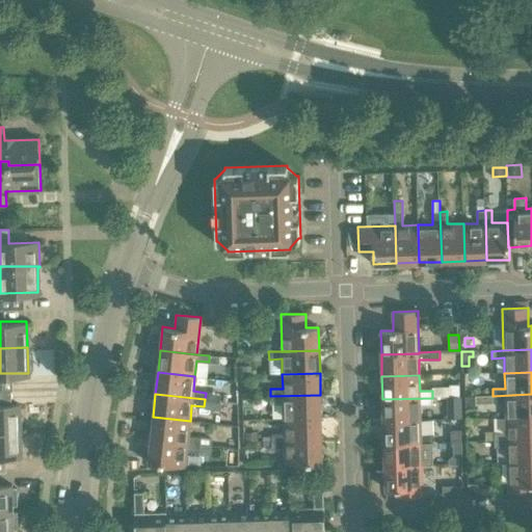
[(531,394),(493,396),(493,402),(505,402),(506,417),(531,416),(531,394)]
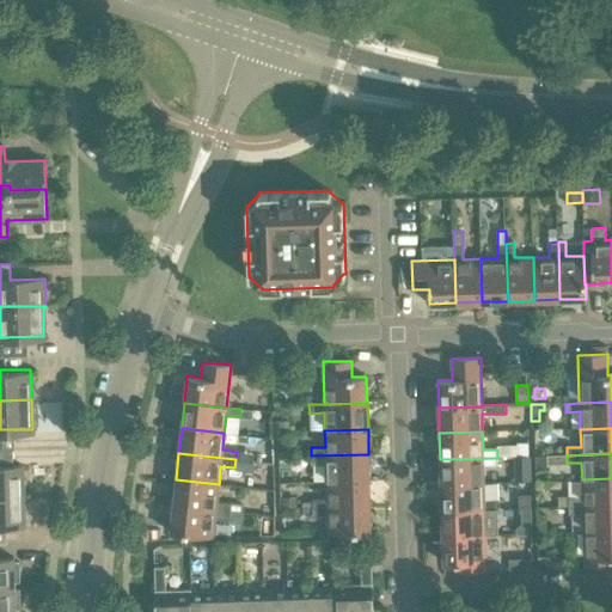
[(326,481),(369,479),(368,454),(311,456),(312,464),(325,464),(326,481)]
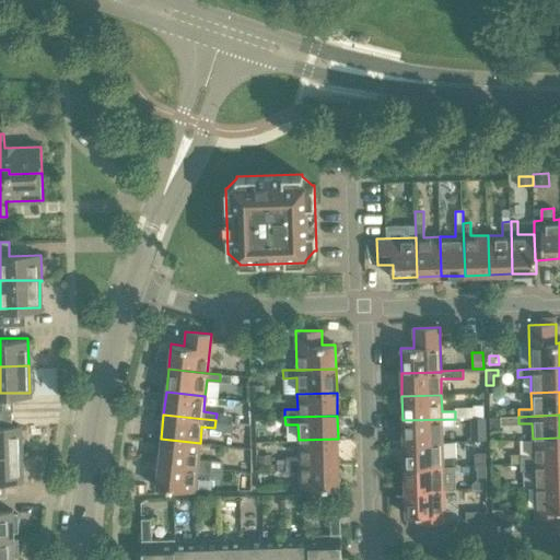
[(502,417),(490,418),(490,430),(502,430),(502,417)]
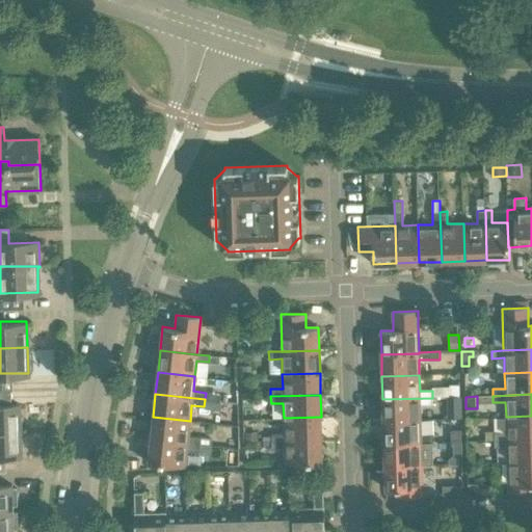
[(459,397),(447,397),(447,418),(459,418),(459,397)]
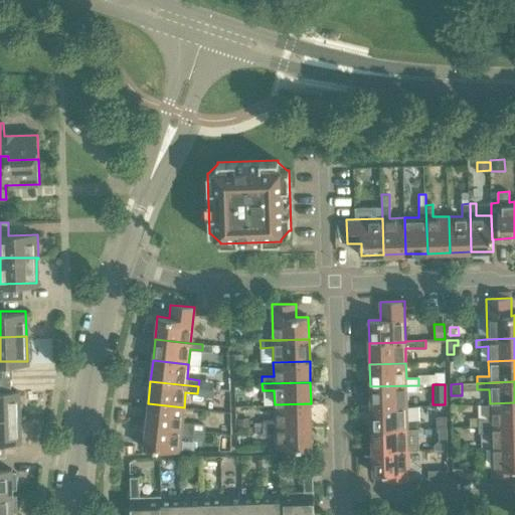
[(370,386),(371,407),(407,406),(406,391),(418,391),(418,385),(370,386)]
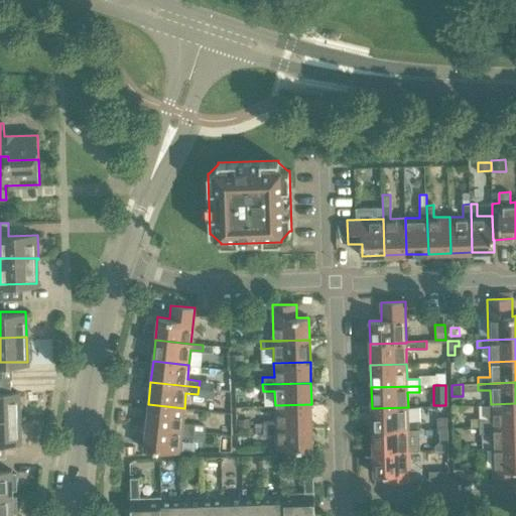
[(0,416),(19,416),(18,390),(0,390),(0,416)]
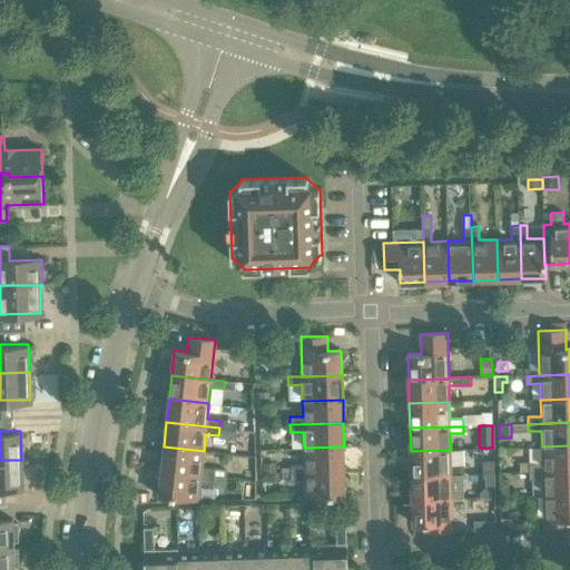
[(569,445),(542,446),(542,462),(530,463),(530,471),(569,470),(569,445)]
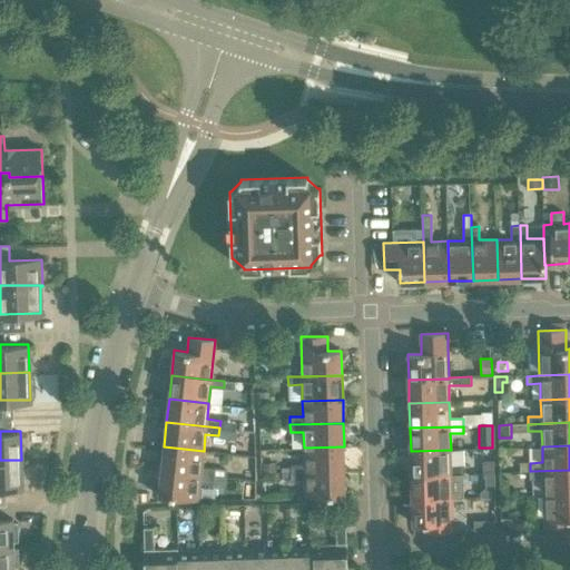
[(202,467),(204,451),(164,446),(161,470),(214,477),(215,468),(202,467)]
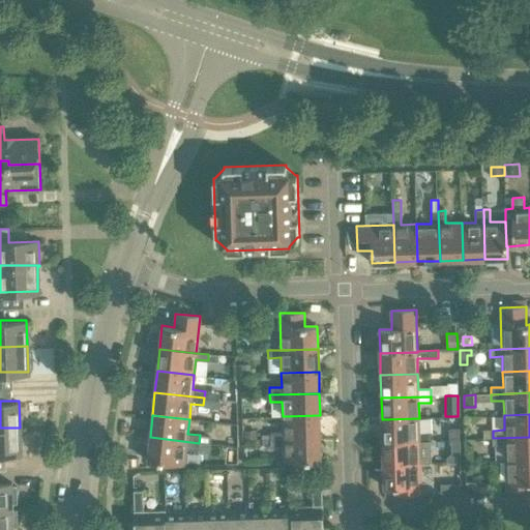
[(321,438),(320,430),(320,415),(283,416),(283,431),(270,432),(271,439),(321,438)]
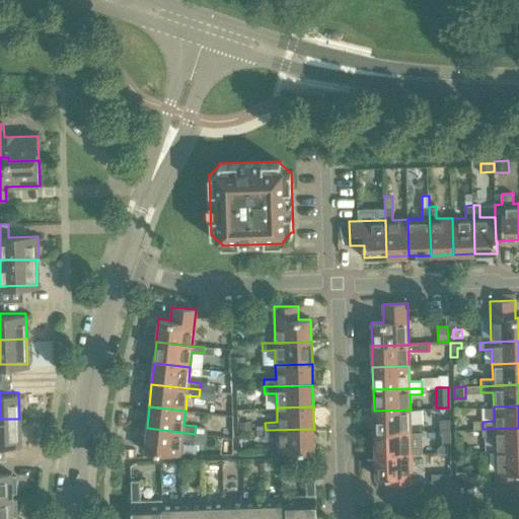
[(374,411),(374,432),(424,431),(424,424),(411,424),(411,410),(374,411)]
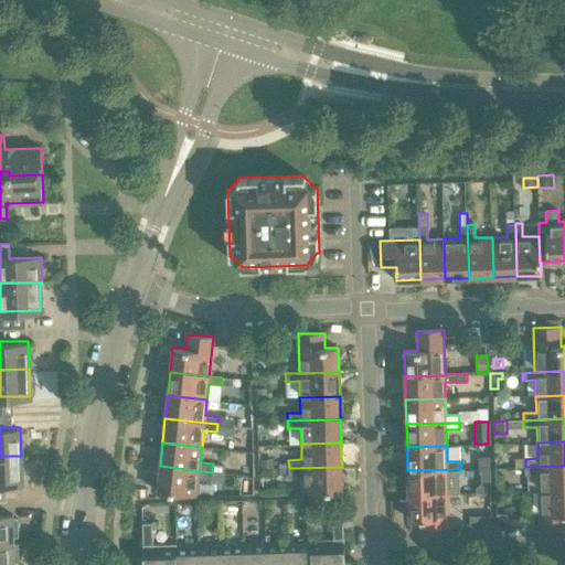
[(21,456),(0,456),(0,484),(22,484),(21,456)]
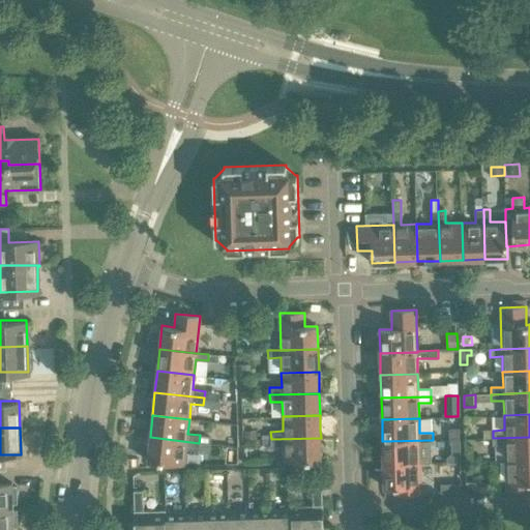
[(459,439),(459,429),(448,429),(448,439),(459,439)]
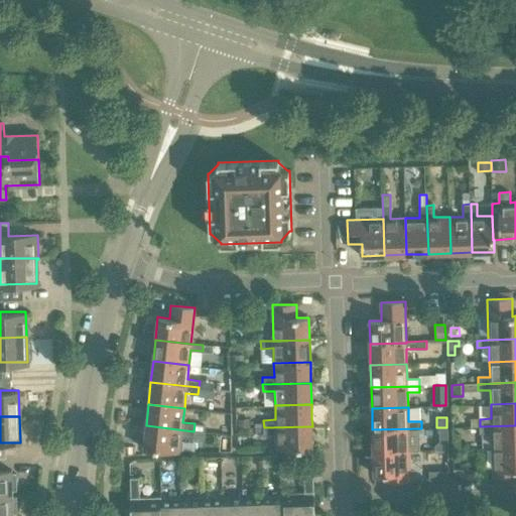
[(239,427),(250,426),(250,419),(239,419),(239,427)]
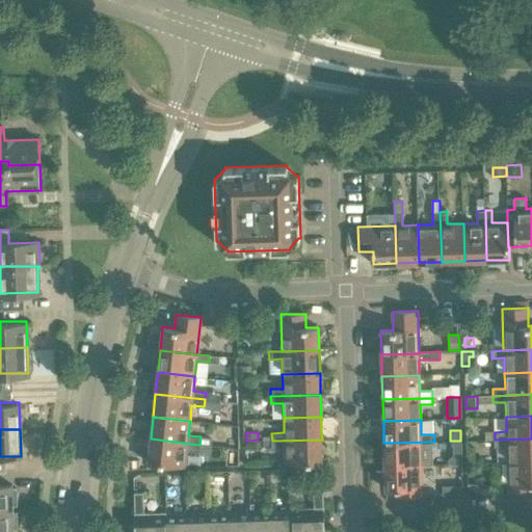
[(200,452),(200,445),(151,439),(149,462),(185,466),(187,450),(200,452)]
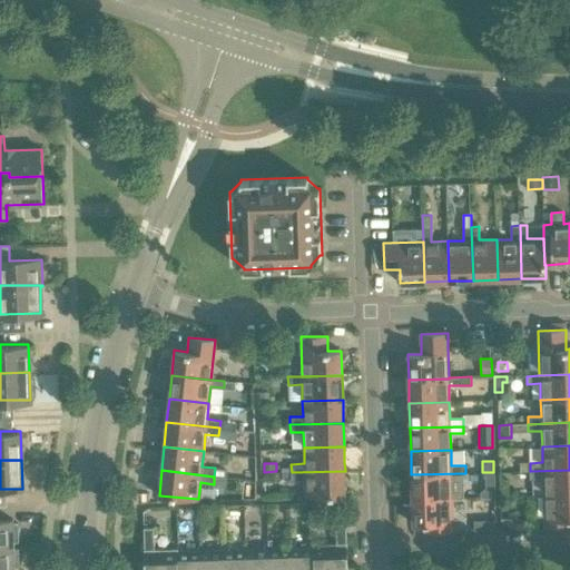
[(543,479),(543,495),(569,493),(569,470),(530,471),(521,472),(521,479),(543,479)]
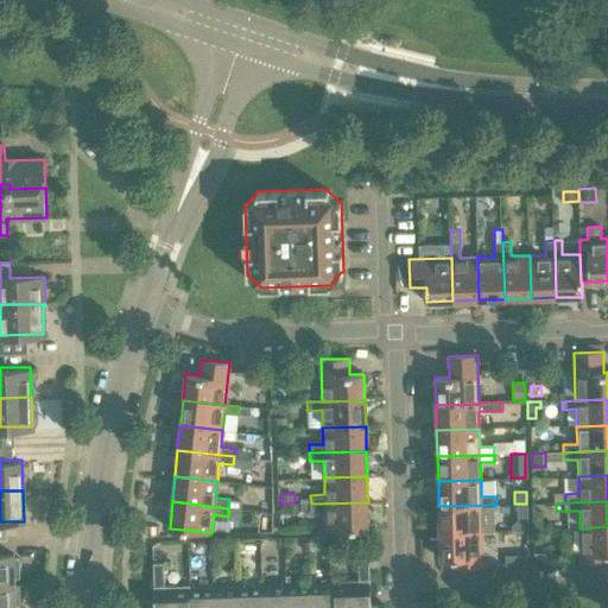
[(325,530),(368,529),(368,502),(311,504),(311,512),(325,512),(325,530)]
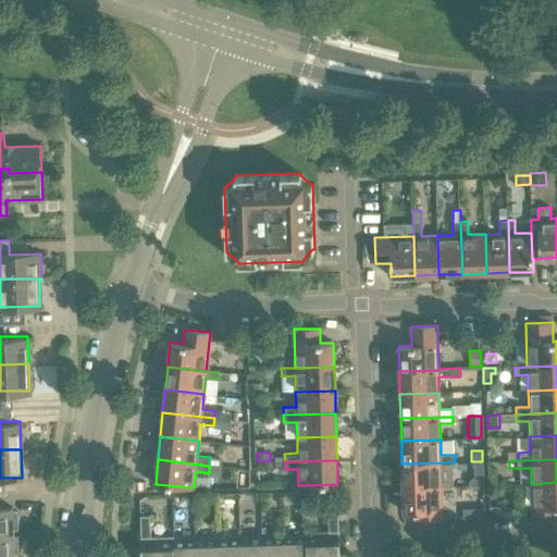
[(470,481),(470,485),(484,485),(483,461),(474,462),(474,477),(470,481)]
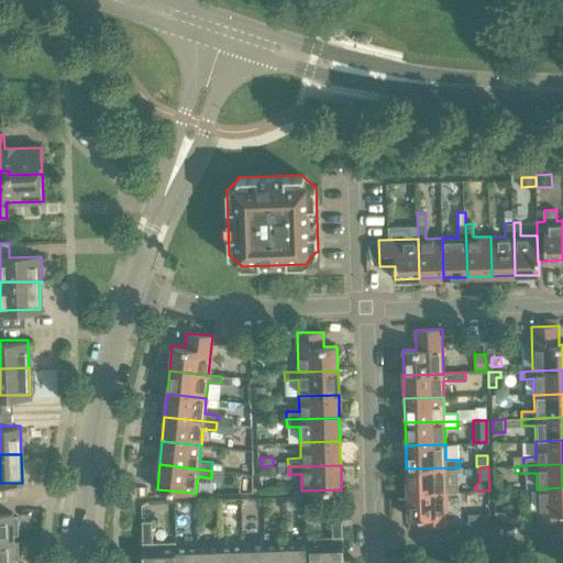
[(406,468),(407,493),(446,492),(445,475),(460,475),(460,467),(406,468)]
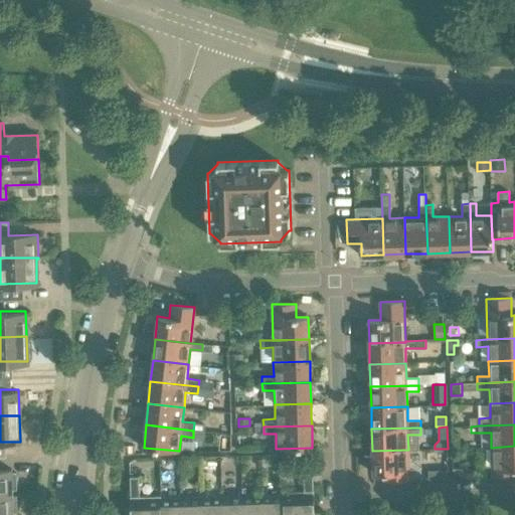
[(514,446),(491,448),(492,477),(514,476),(514,446)]
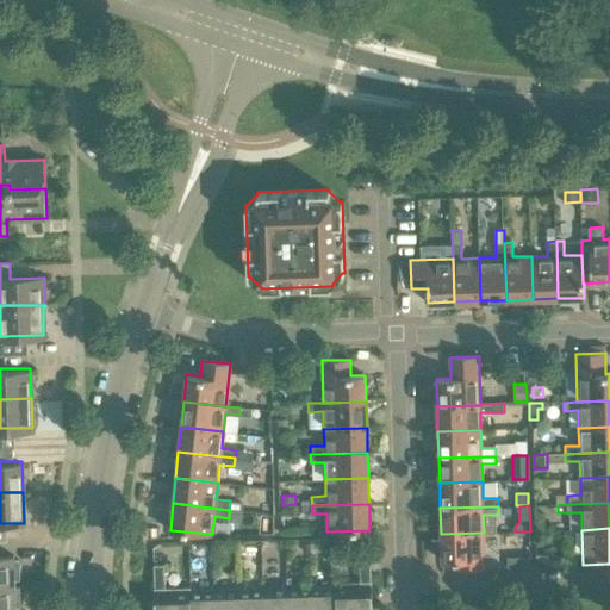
[(485,568),(484,533),(441,534),(442,560),(456,560),(456,570),(485,568)]
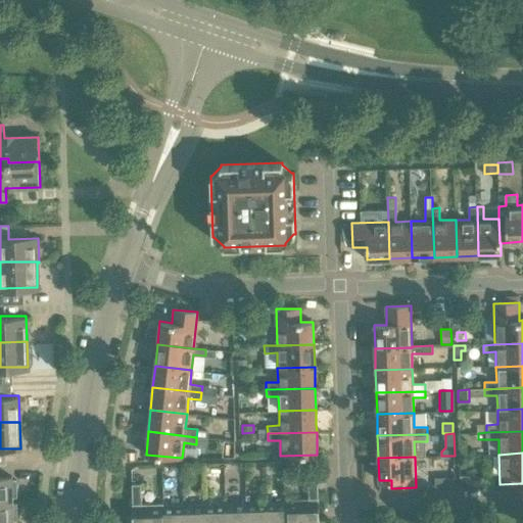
[(0,500),(12,500),(12,476),(0,475),(0,500)]
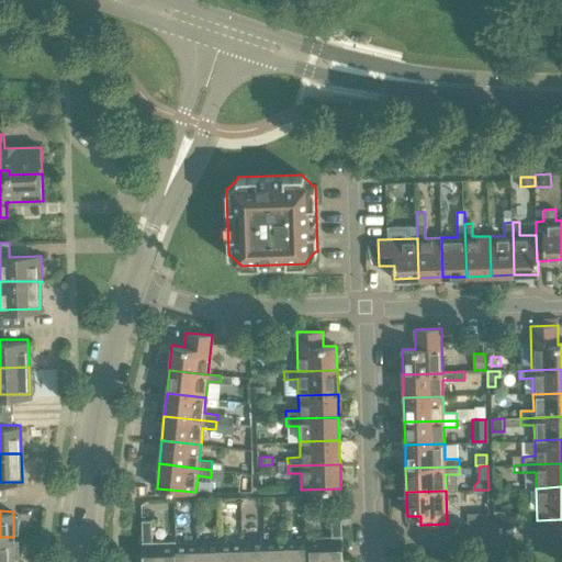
[(490,513),(468,514),(468,527),(489,527),(490,527),(490,513)]
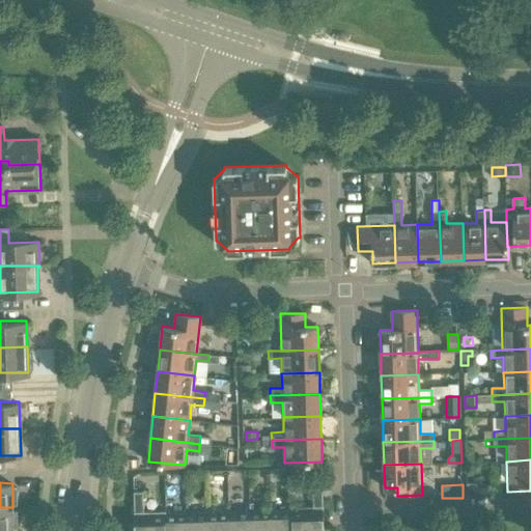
[(291,506),(292,510),(292,529),(325,528),(324,485),(313,485),(314,506),(291,506)]
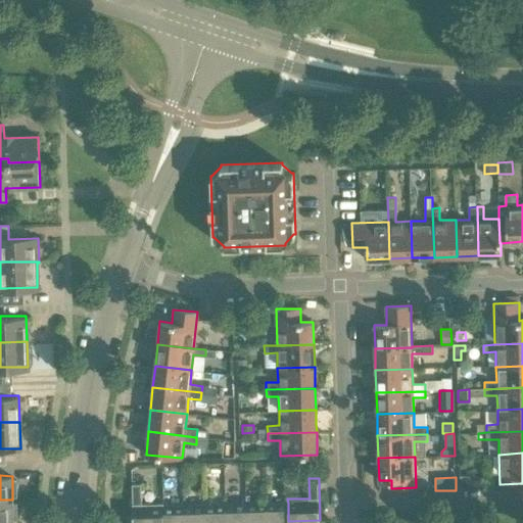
[(163,522),(163,506),(163,504),(143,504),(142,483),(132,483),(132,522),(163,522)]
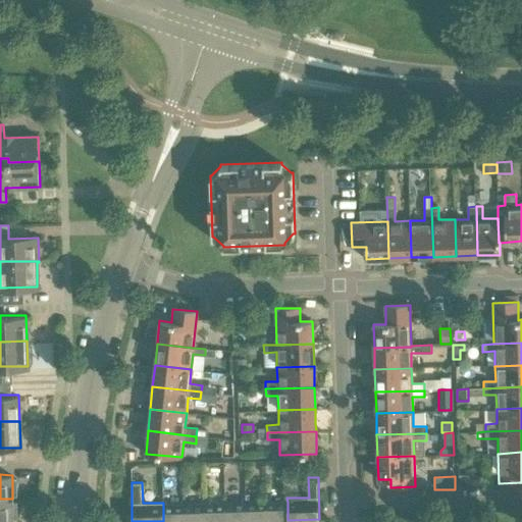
[(17,502),(12,502),(12,499),(0,499),(0,521),(13,521),(13,518),(17,518),(17,502)]
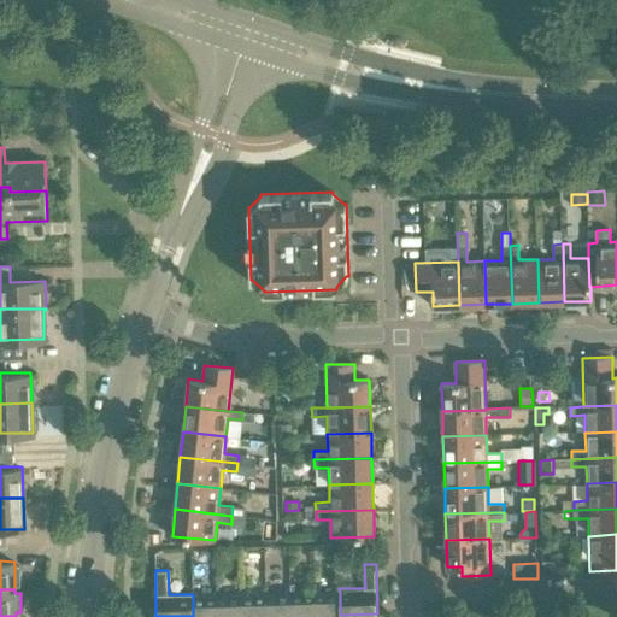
[(315,616),(315,593),(291,594),(291,616),(315,616)]
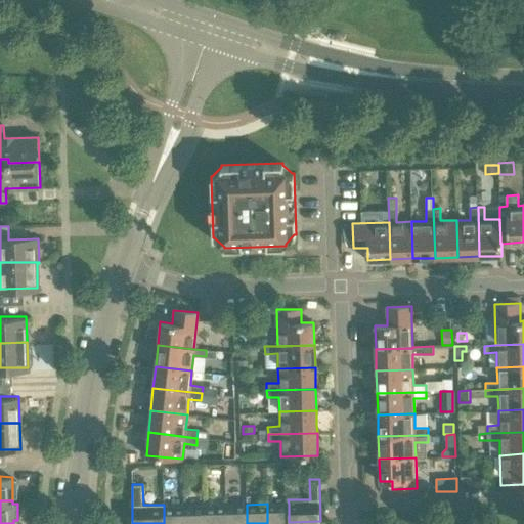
[(289,504),(267,504),(267,523),(289,523),(289,522),(289,504)]
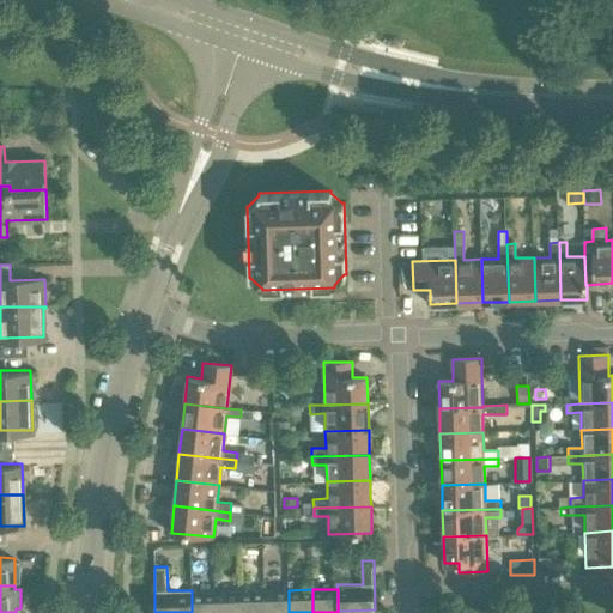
[(265,612),(263,590),(240,592),(240,612),(265,612)]
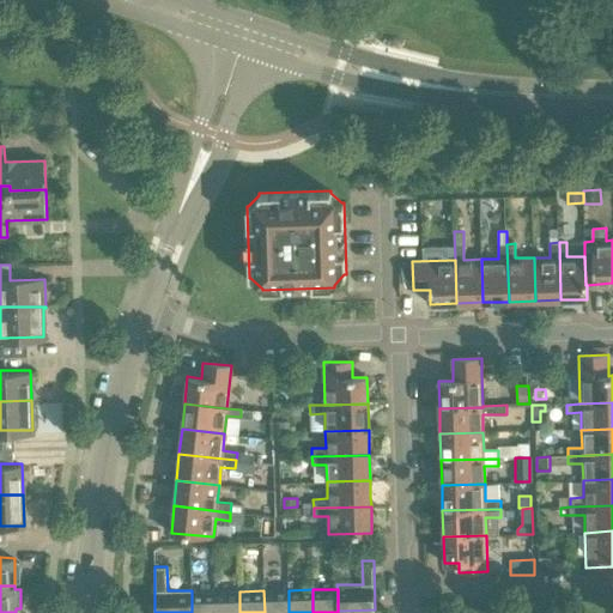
[(289,612),(289,590),(263,590),(265,612),(289,612)]
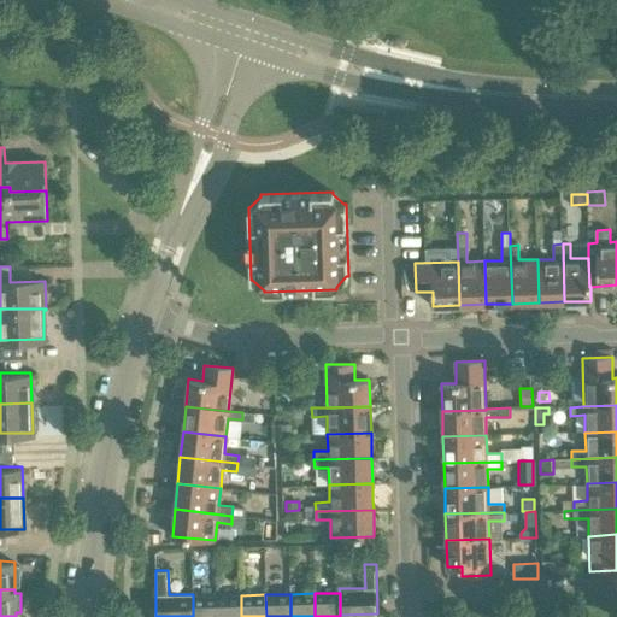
[(241,616),(241,595),(217,597),(217,616),(241,616)]
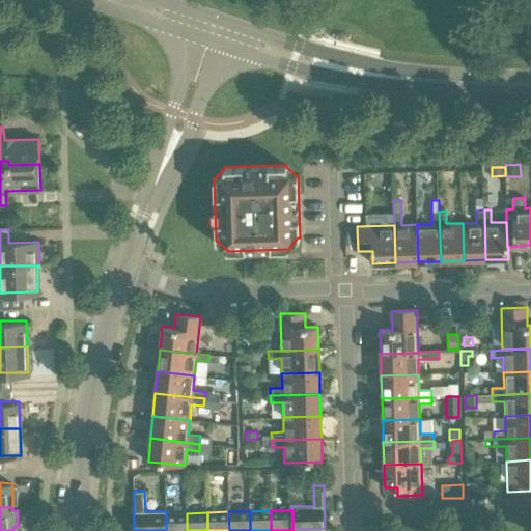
[(166,513),(166,530),(187,530),(187,513),(166,513)]
